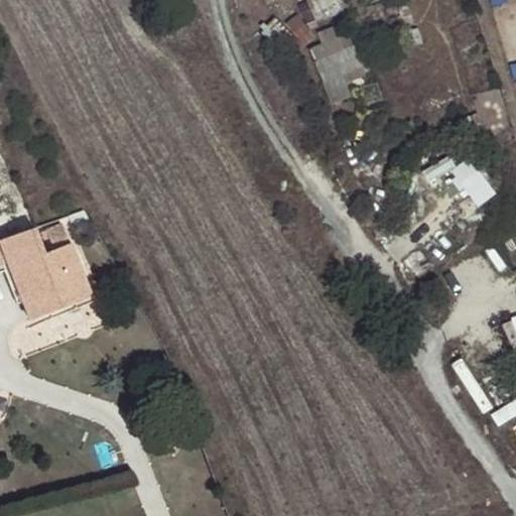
[(354,95),(348,81),(370,73),(349,19),(307,35),(334,102),(354,95)]
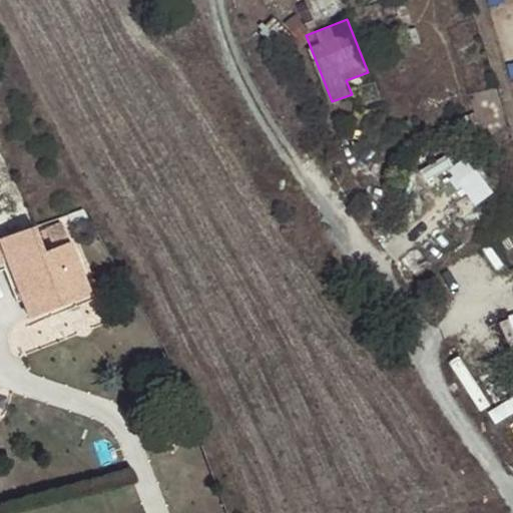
[(446,168),(476,205),(492,192),(453,146),(422,171),(430,181),(446,168)]
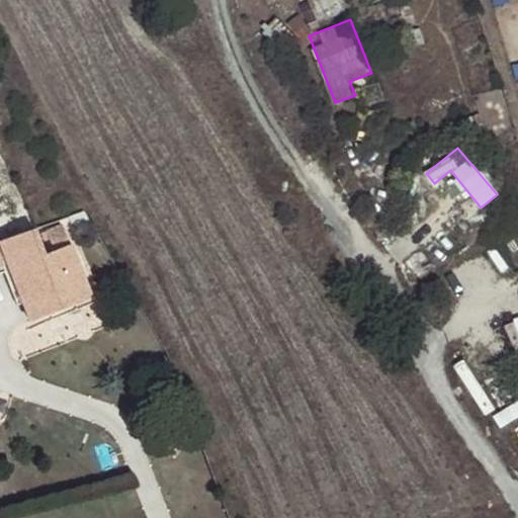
[(75,231),(91,225),(85,211),(70,218),(75,231)]
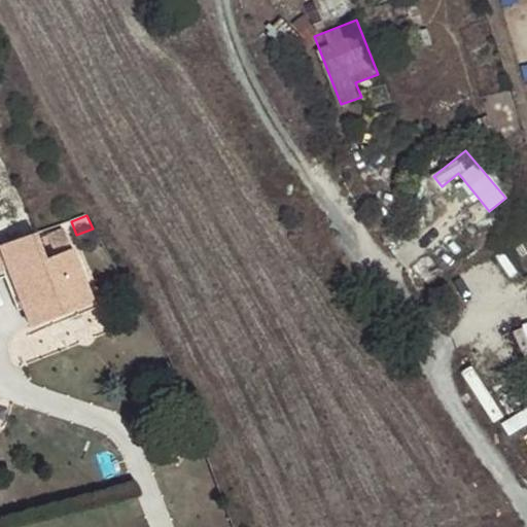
[(34,234),(1,246),(32,325),(91,303),(70,249),(44,259),(34,234)]
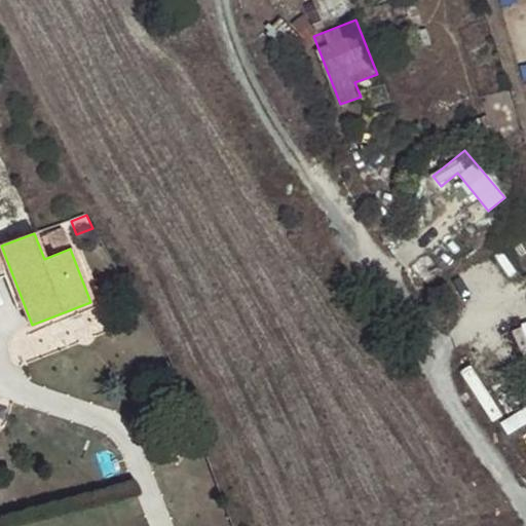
[(525,323),(513,331),(525,355),(525,323)]
